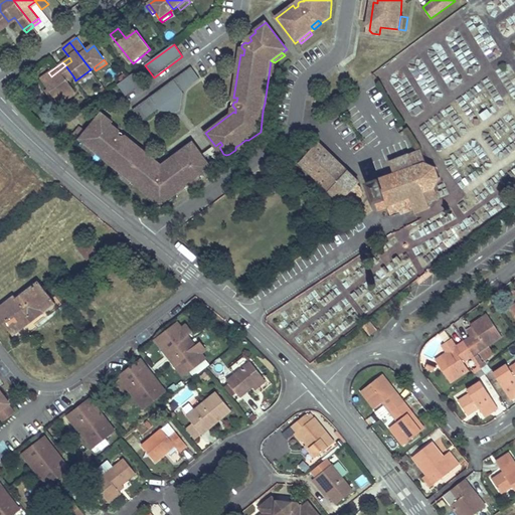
[(73,76),(65,65),(51,76),(48,72),(39,78),(59,106),(68,99),(66,97),(74,91),(67,80),(73,76)]
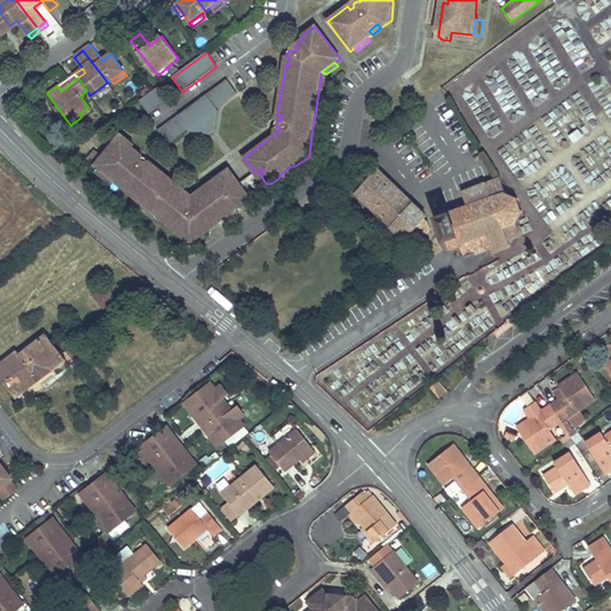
[(227,80),(159,130),(168,144),(189,129),(191,133),(211,135),(216,131),(220,112),(217,109),(238,94),(227,80)]
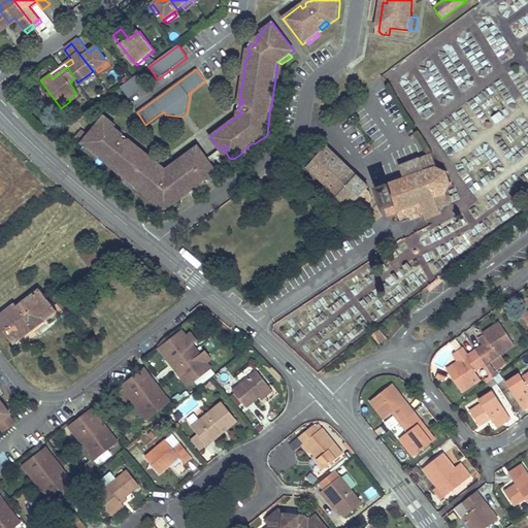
[(91,77),(89,74),(77,83),(80,86),(91,77)]
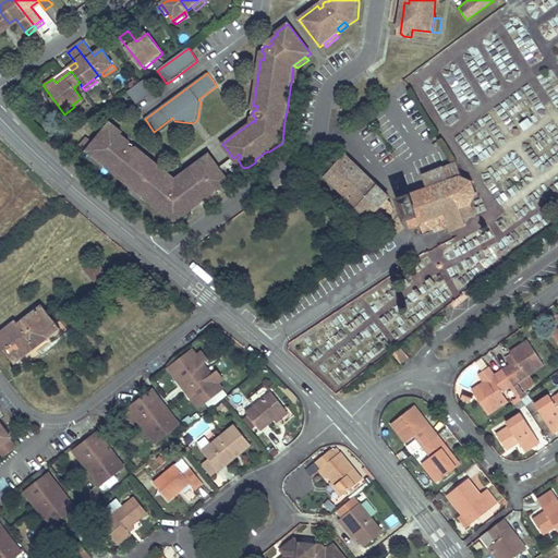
[(147,79),(128,92),(136,105),(156,92),(147,79)]
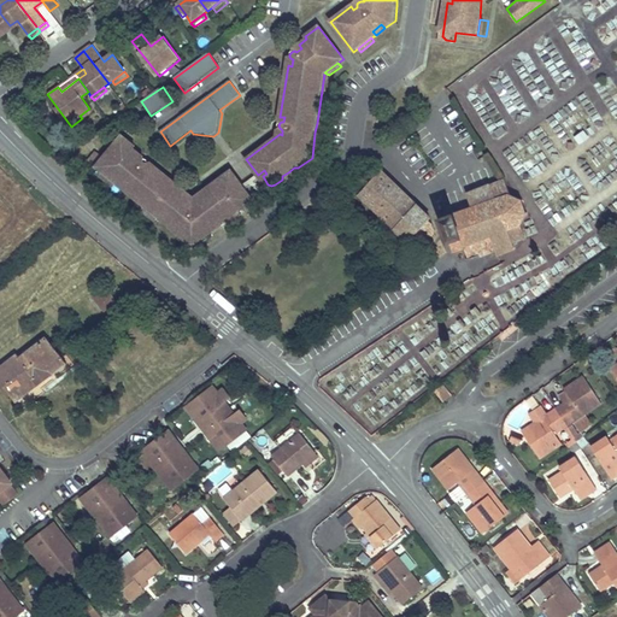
[(82,118),(92,112),(89,109),(80,116),(82,118)]
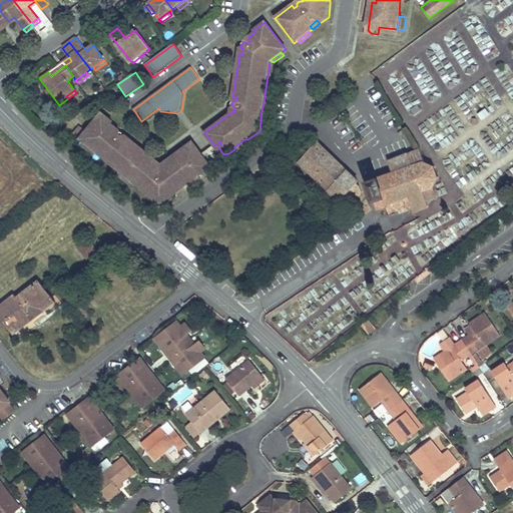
[(479,114),(483,119),(490,114),(486,109),(479,114)]
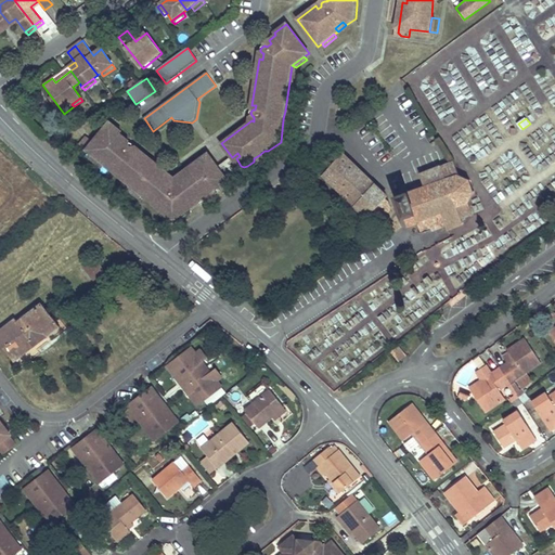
[(85,139),(80,144),(92,154),(100,160),(106,166),(129,184),(132,184),(138,189),(143,193),(143,196),(166,215),(182,214),(201,199),(202,196),(213,189),(216,190),(222,184),(223,182),(223,180),(223,179),(218,172),(215,175),(213,170),(218,167),(208,153),(181,173),(183,177),(178,180),(177,180),(176,180),(175,179),(173,179),(172,180),(171,180),(169,179),(171,176),(140,150),(137,153),(133,150),(134,150),(136,147),(136,146),(134,145),(133,144),(133,143),(131,143),(129,143),(128,144),(127,145),(124,142),(127,139),(120,133),(123,131),(110,121),(92,141),(89,139),(85,139)]
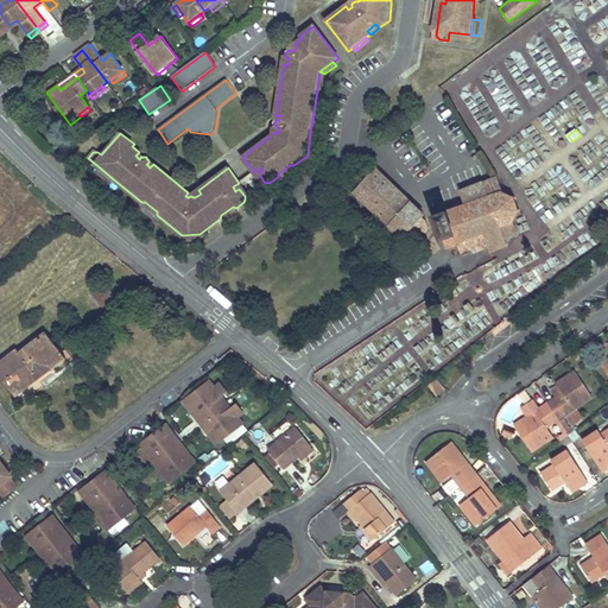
[(284,170),(289,176),(297,170),(293,165),(290,165),(284,170)]
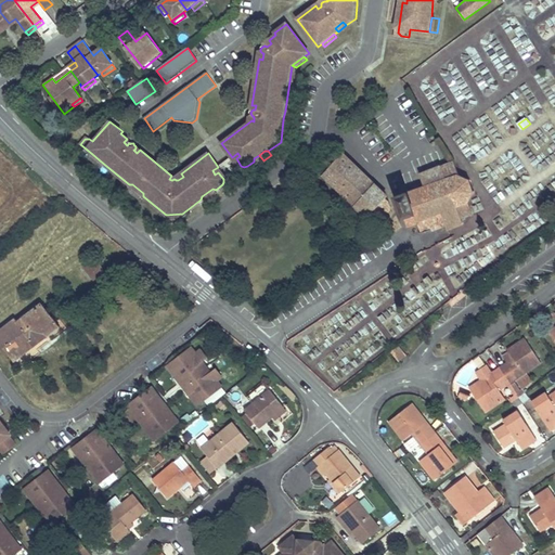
[(391,208),(386,198),(388,196),(344,153),(323,175),(376,226),(391,208)]
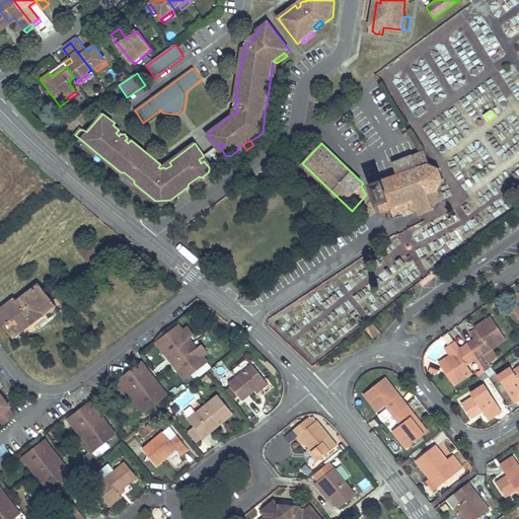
[(93,150),(86,144),(84,148),(90,153),(93,150)]
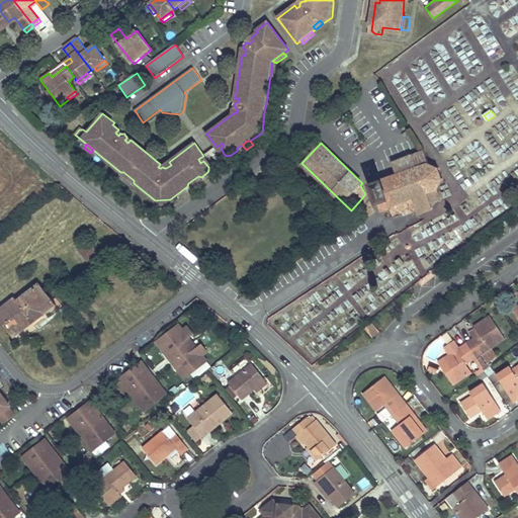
[(237,148),(237,151),(240,155),(246,150),(242,145),(237,148)]
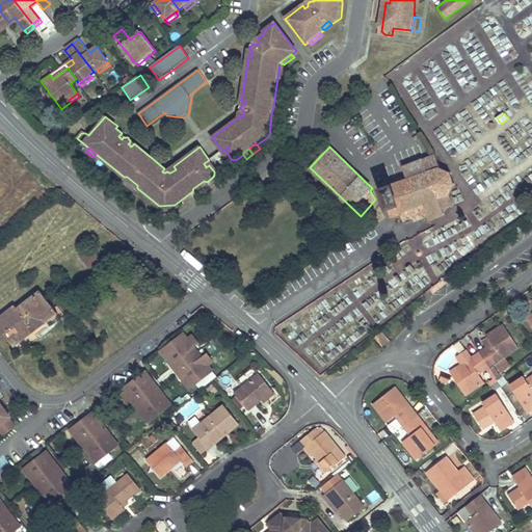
[(102,159),(96,154),(92,157),(99,162),(102,159)]
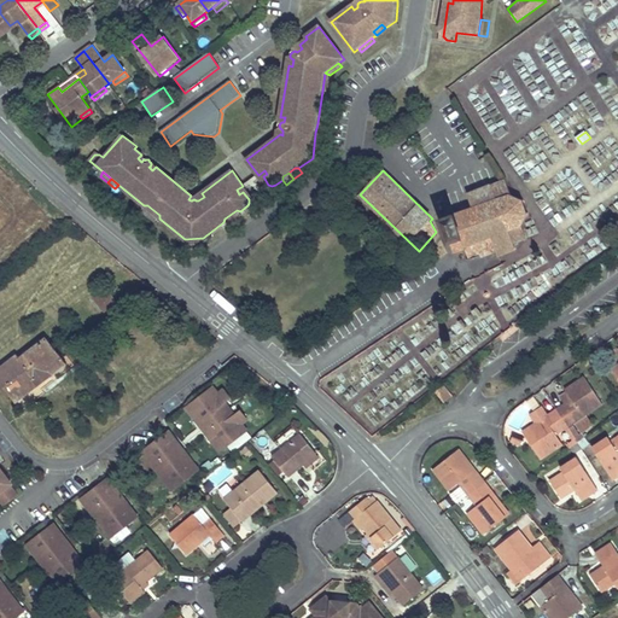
[(468,196),(472,208),(441,220),(449,244),(452,243),(455,252),(466,249),(470,260),(496,250),(497,254),(517,248),(514,243),(528,238),(522,223),(526,214),(522,200),(512,198),(506,181),(468,196)]
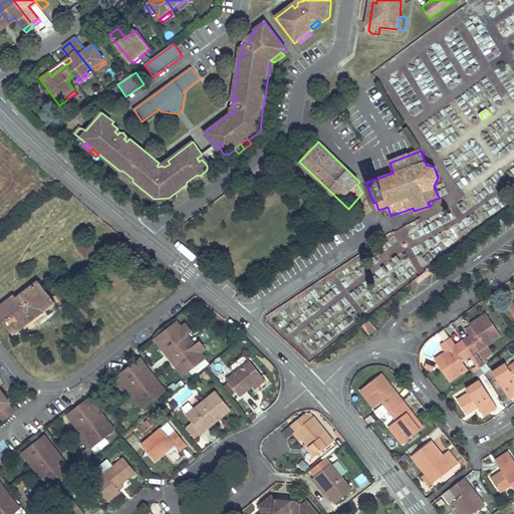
[(122,171),(119,171),(117,175),(123,179),(127,175),(122,171)]
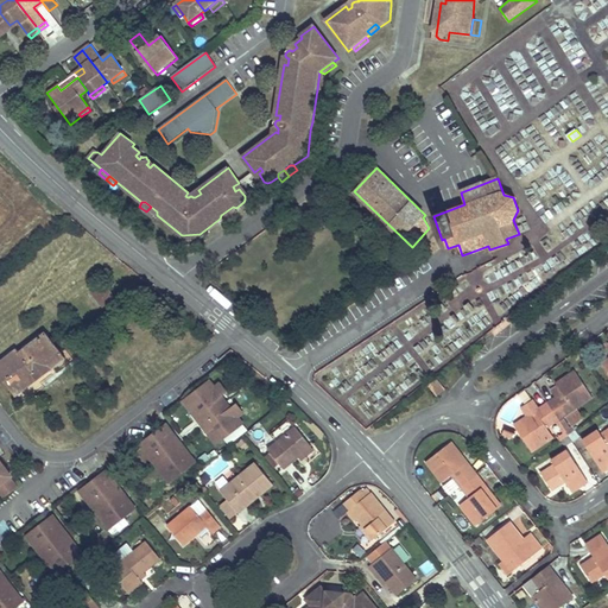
[(151,207),(146,211),(153,219),(157,215),(157,211),(151,207)]
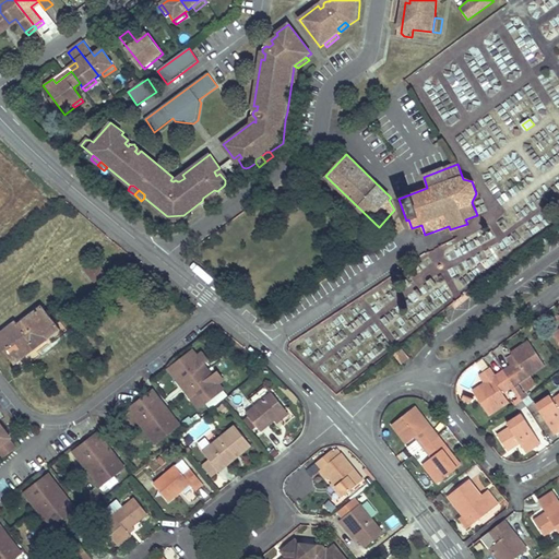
[(203,198),(202,201),(205,205),(219,194),(217,191),(214,190),(203,198)]
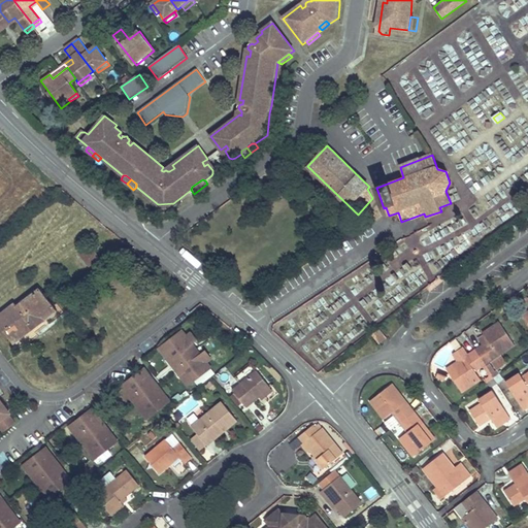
[(86,262),(96,254),(90,246),(79,255),(86,262)]
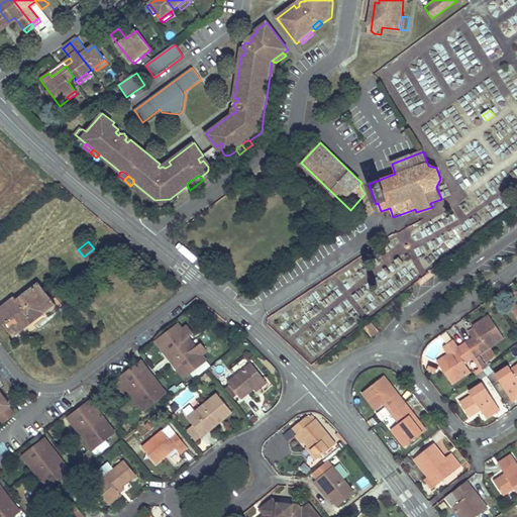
[(99,255),(94,248),(84,256),(90,264),(99,255)]
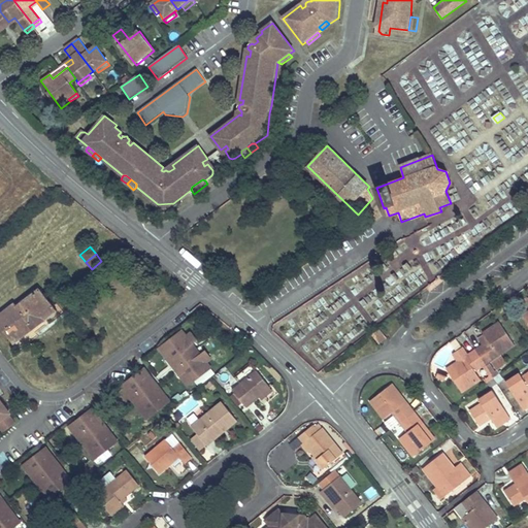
[(429,273),(437,274),(438,265),(430,264),(429,273)]
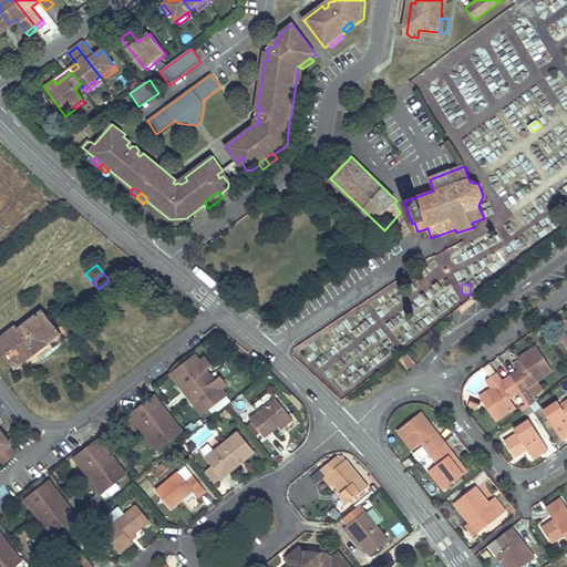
[(0,339),(0,351),(1,352),(13,369),(61,333),(43,310),(18,329),(16,326),(11,330),(9,327),(0,332),(0,334),(2,338),(0,339)]
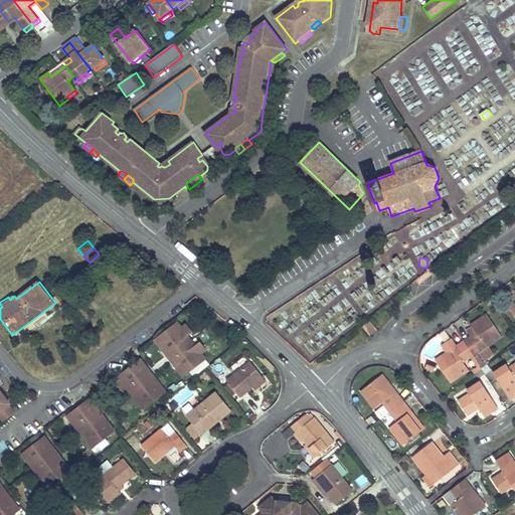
[(514,296),(506,302),(510,308),(514,304),(514,296)]
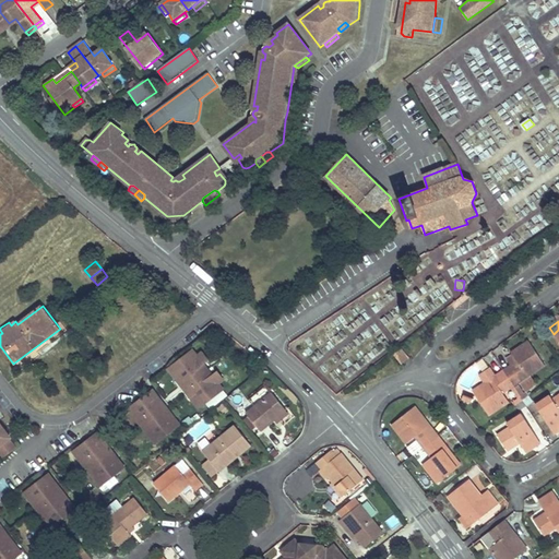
[(518,361),(504,370),(514,385),(538,370),(536,367),(544,363),(530,341),(512,353),(518,361)]
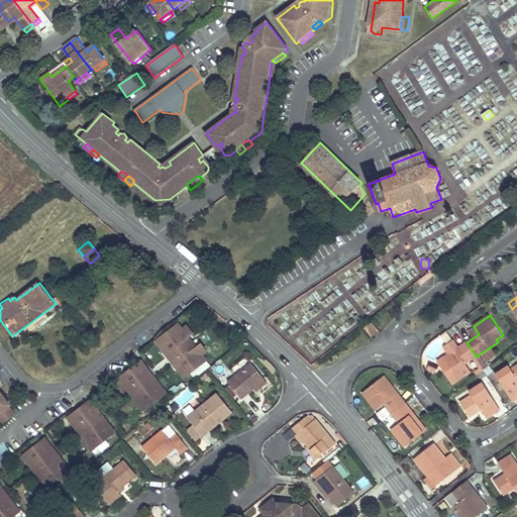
[(238,325),(231,319),(228,322),(236,327),(238,325)]
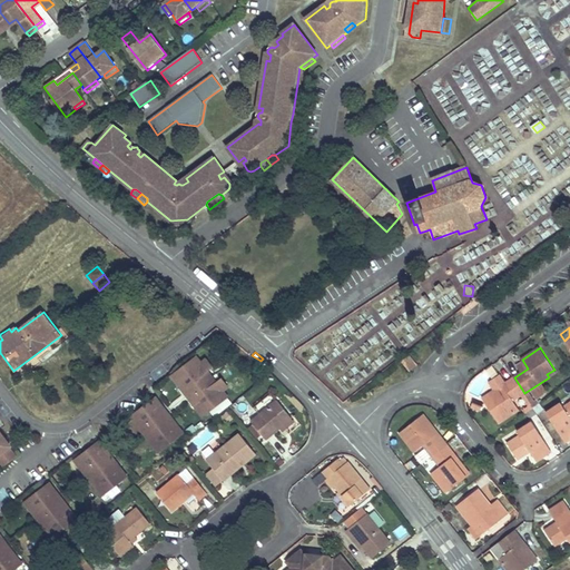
[(410,354),(402,362),(410,371),(418,363),(410,354)]
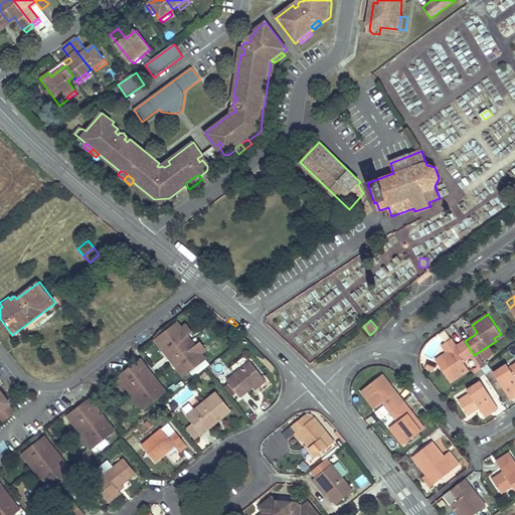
[(178,324),(160,338),(170,350),(166,353),(170,359),(192,342),(187,336),(192,333),(187,326),(182,330),(178,324)]
